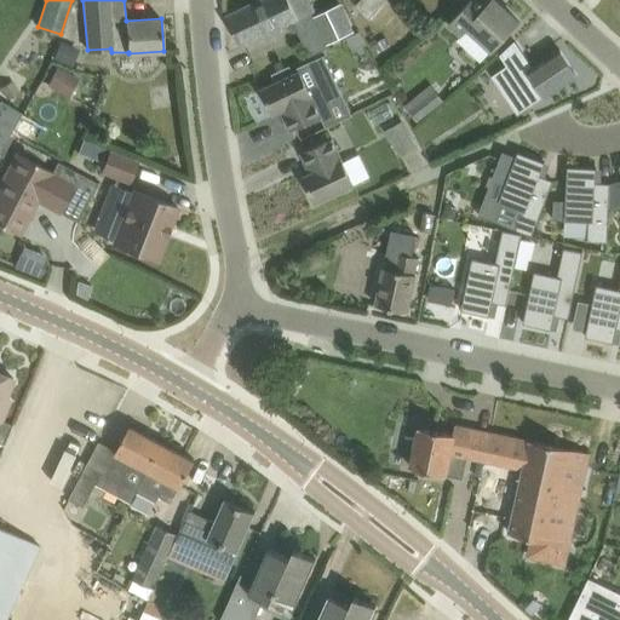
[(309,0),(259,0),(227,16),(241,47),(299,18),(314,11),(309,0)]
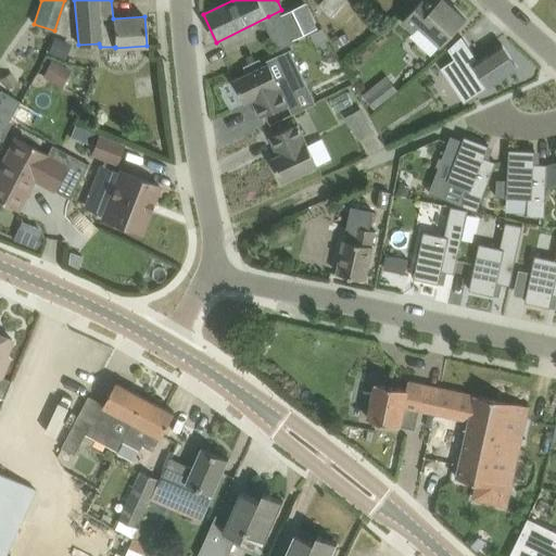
[(321,0),(318,4),(330,15),(344,0),(321,0)]
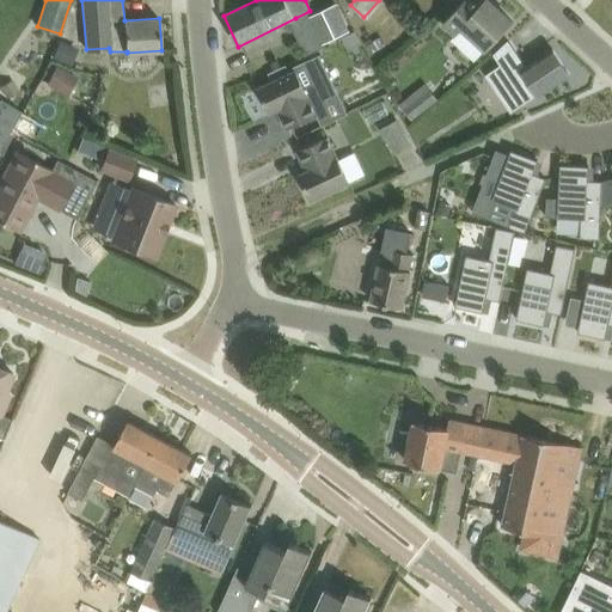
[(485,0),(484,2),(481,0),(463,0),(442,23),(456,36),(463,29),(485,50),(513,20),(490,0),(485,0)]
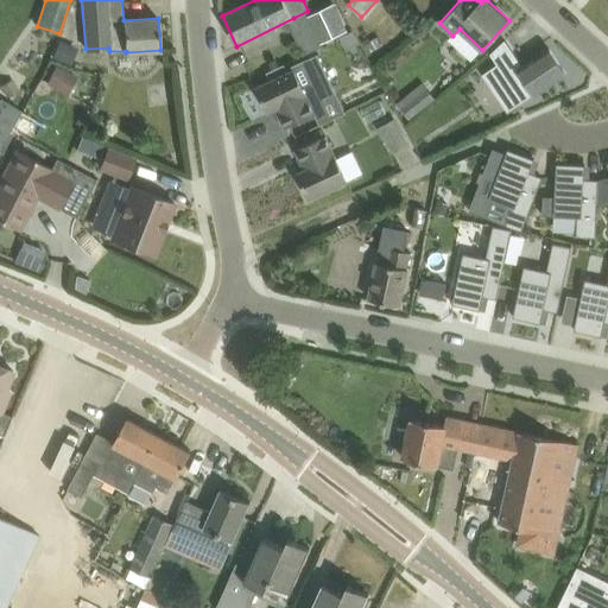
[(348,30),(335,2),(306,16),(318,43),(348,30)]
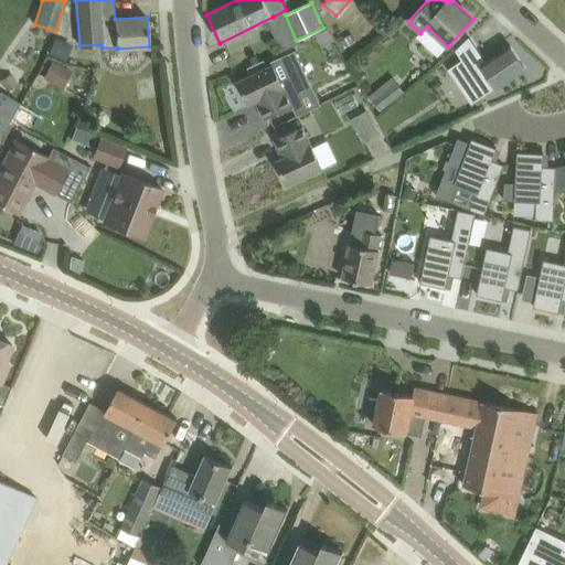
[(344,49),(356,41),(352,33),(345,38),(343,34),(337,39),(341,46),(342,45),(344,49)]
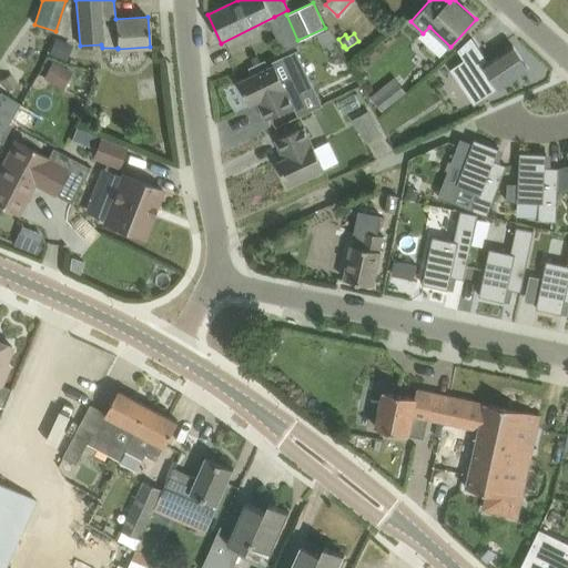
[(500,89),(529,69),(514,46),(488,61),(472,37),(458,50),(477,78),(465,85),(477,103),(499,88),(500,89)]
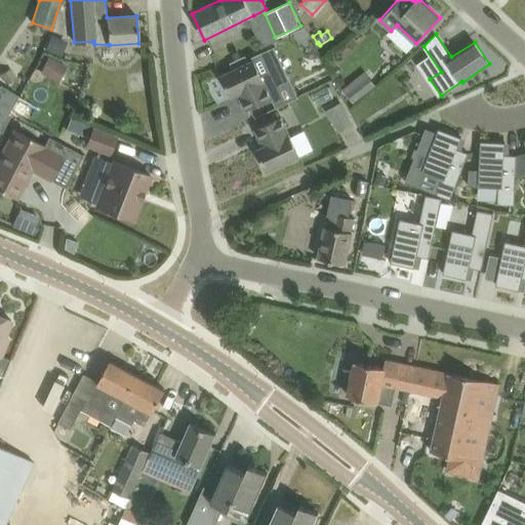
[(57,55),(64,40),(51,35),(45,50),(57,55)]
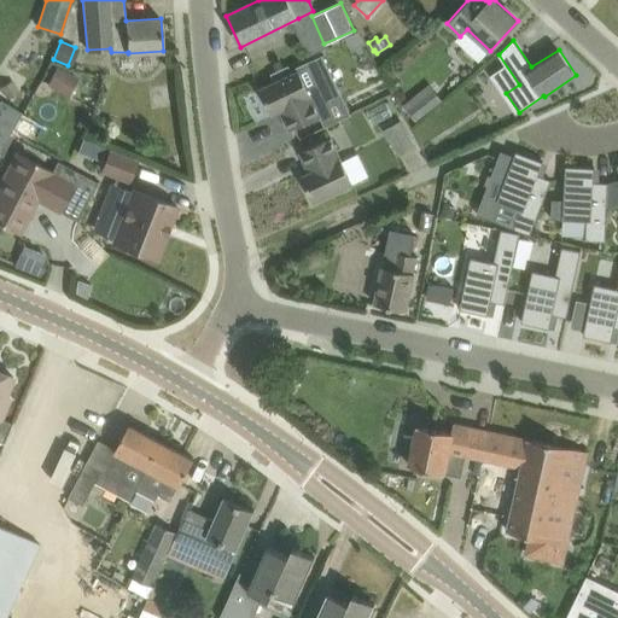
[(299,73),(261,89),(273,114),(283,109),(292,129),(320,116),(318,112),(331,106),(326,97),(339,91),(322,57),(297,68),(299,73)]
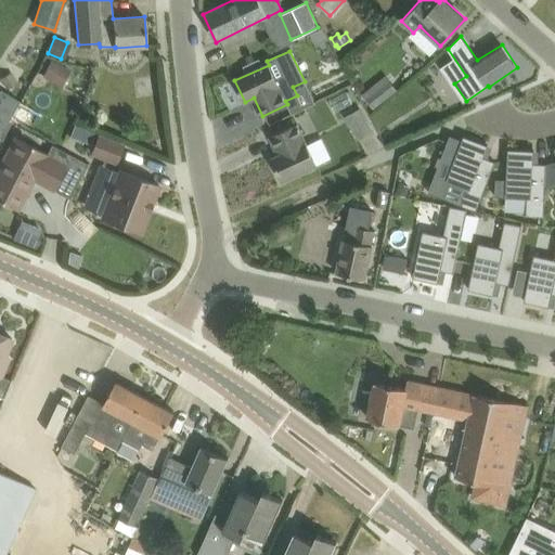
[(64,85),(72,67),(51,57),(43,75),(64,85)]
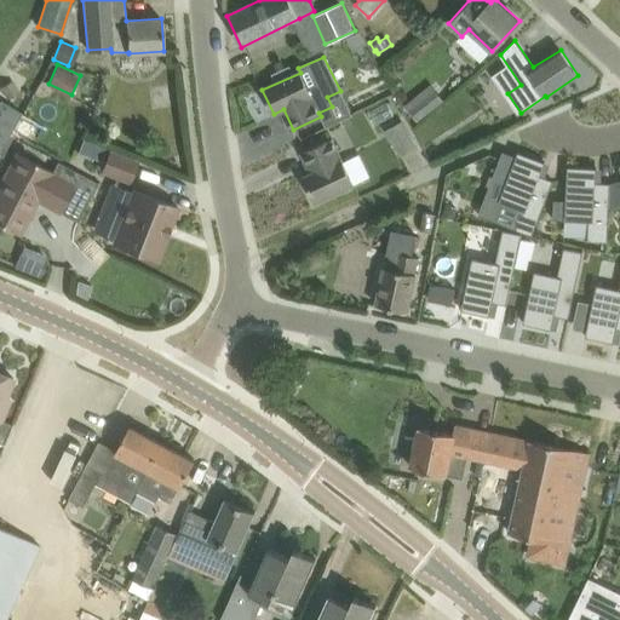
[(413,107),(408,109),(419,122),(428,115),(420,107),(413,107)]
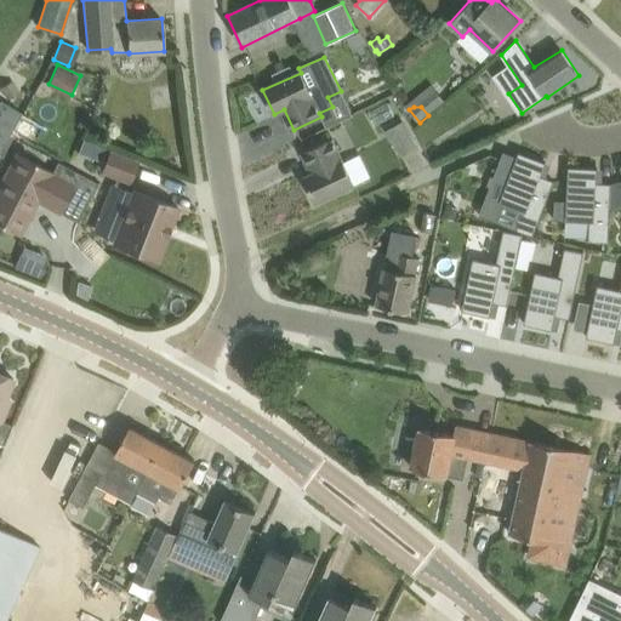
[(403,121),(387,130),(400,155),(417,146),(403,121)]
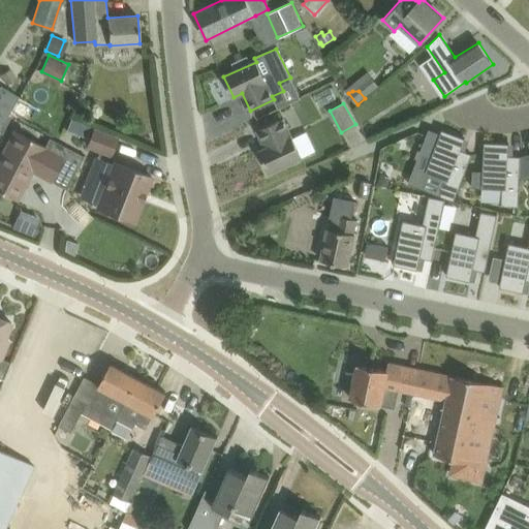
[(284,119),(259,129),(268,147),(259,151),(269,173),(303,156),(293,138),(284,119)]
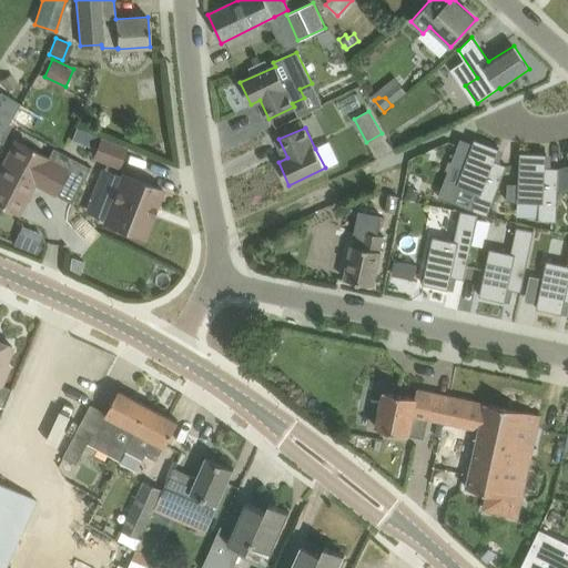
[(488,215),(507,165),(495,160),(499,148),(475,139),(474,143),(462,138),(452,163),(464,168),(458,184),(478,192),(472,209),(488,215)]
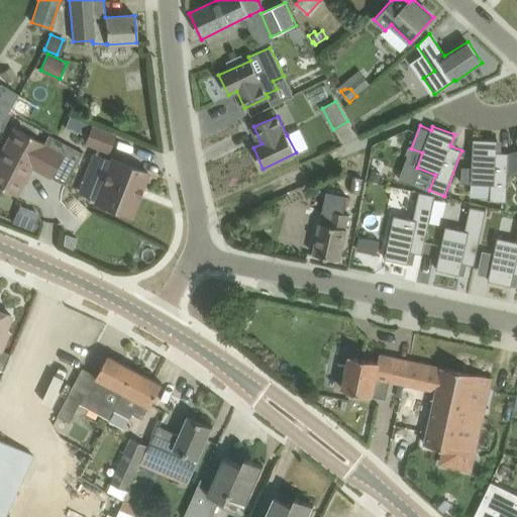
[(15,127),(0,154),(0,187),(16,196),(31,168),(50,178),(63,156),(43,145),(43,143),(15,127)]
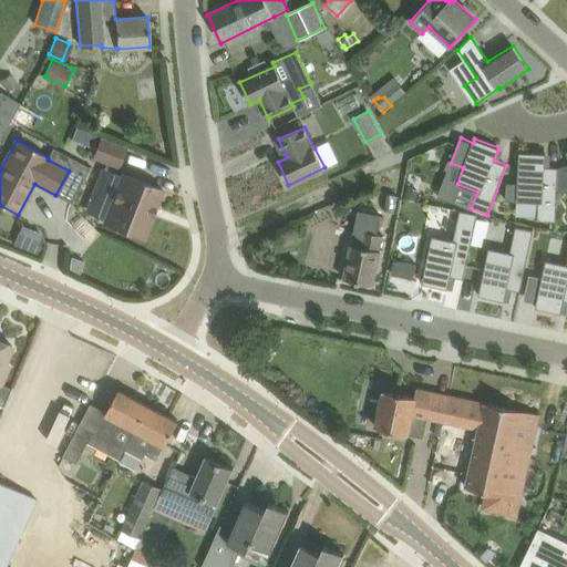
[(100,141),(94,156),(119,165),(125,150),(100,141)]
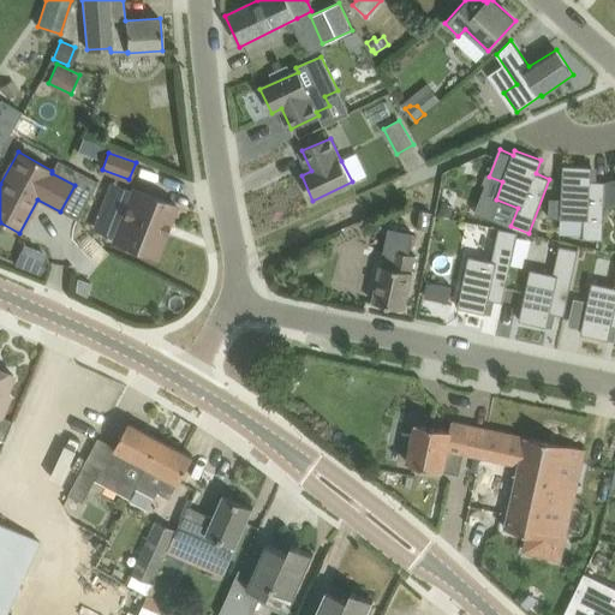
[(604,199),(605,183),(591,181),(592,167),(563,166),(560,218),(584,220),(583,239),(602,240),(604,199)]
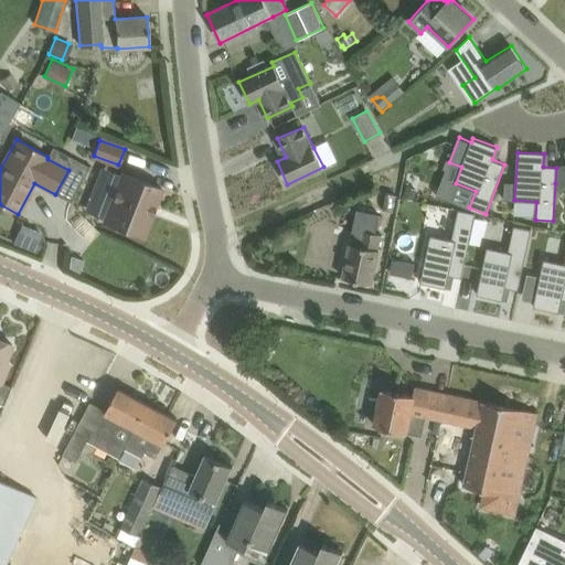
[(564,180),(564,164),(556,168),(555,183),(564,180)]
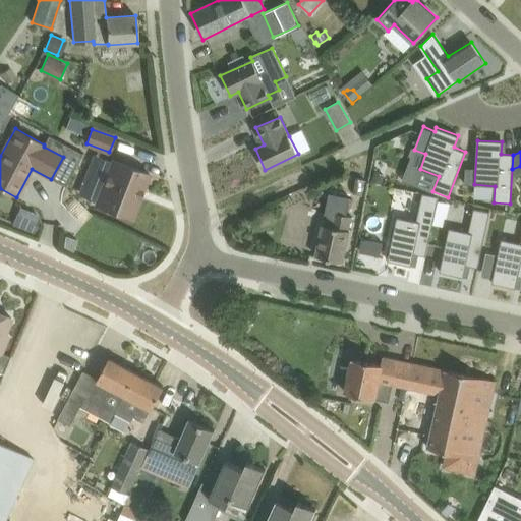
[(150,174),(113,160),(96,203),(132,218),(150,174)]
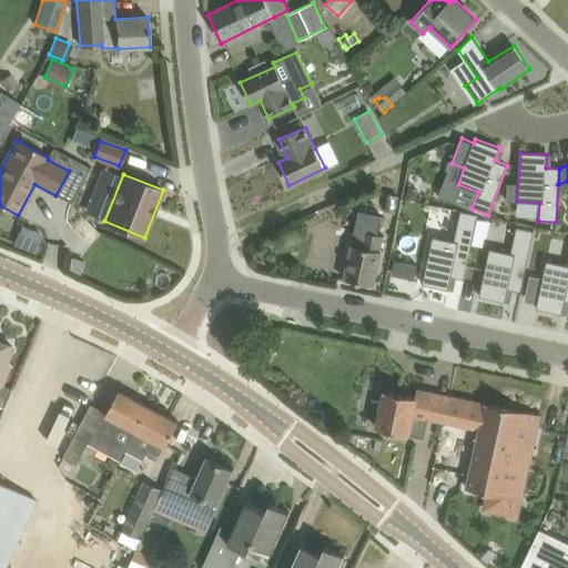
[(416,201),(419,191),(409,188),(406,196),(416,201)]
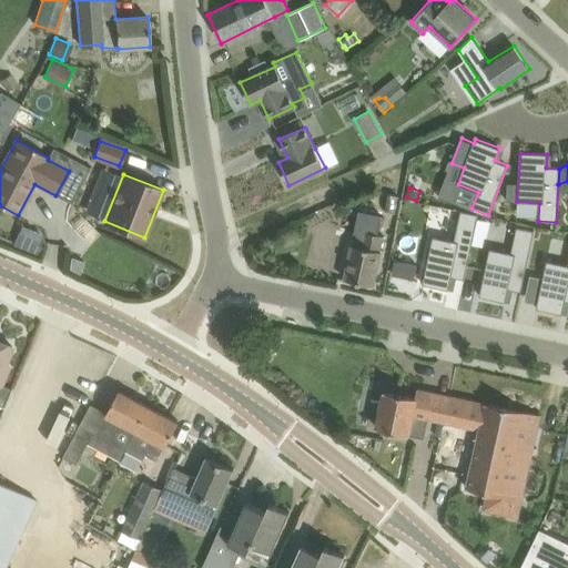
[(462,211),(455,241),(433,236),(423,284),(448,290),(452,276),(465,280),(478,214),(462,211)]
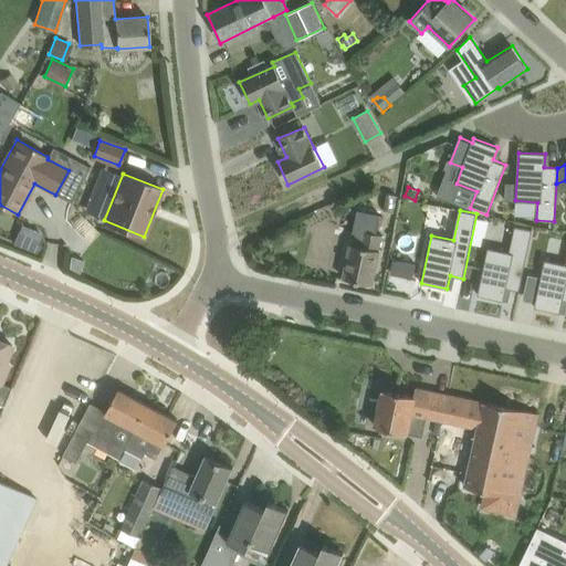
[(82,234),(92,222),(80,211),(70,223),(82,234)]
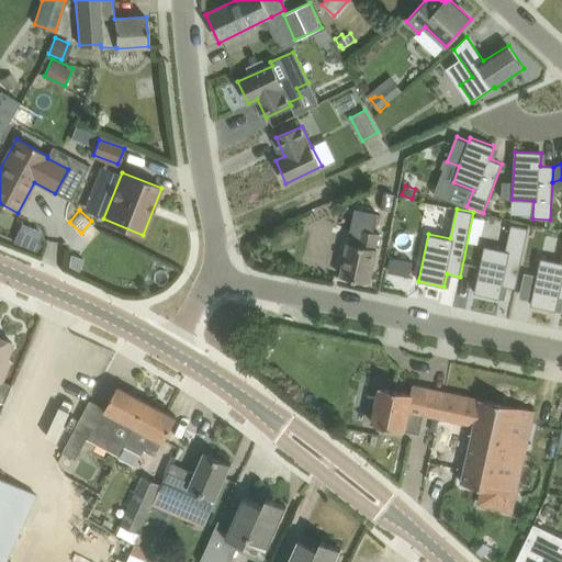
[(512,225),(506,250),(485,246),(475,293),(501,299),(503,285),(516,289),(529,228),(512,225)]
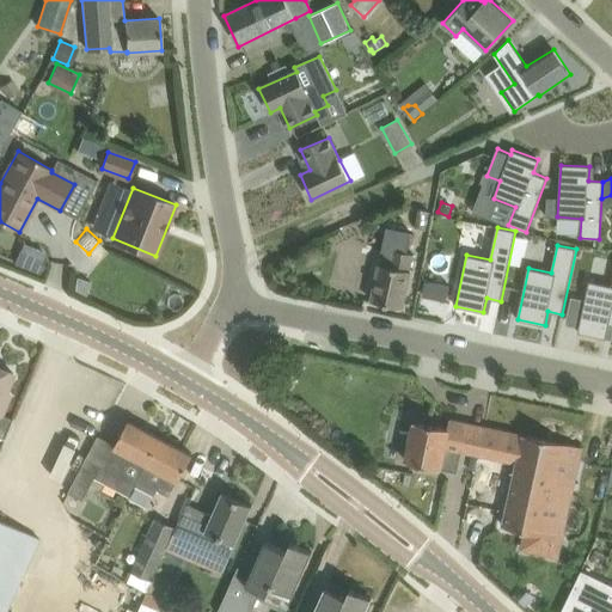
[(415,254),(393,250),(390,265),(379,263),(372,300),(403,307),(412,270),(411,270),(415,254)]
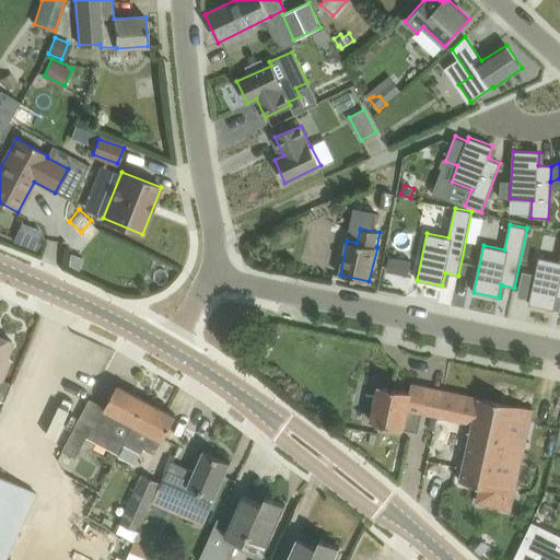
[(478,233),(467,231),(466,241),(476,243),(478,233)]
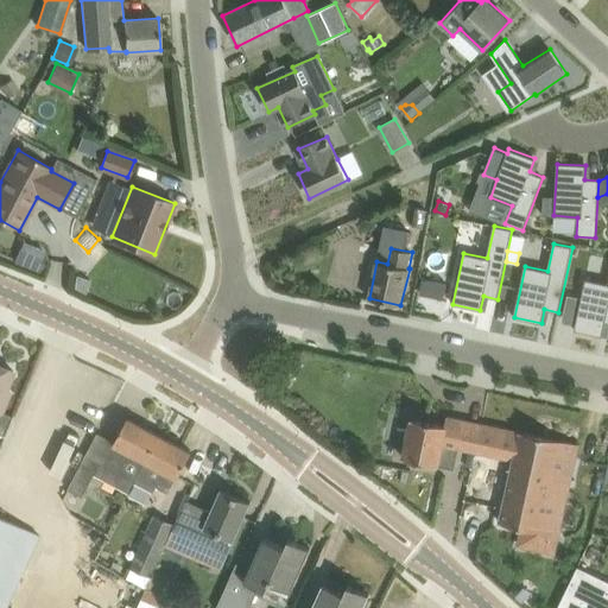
[(89,279),(76,276),(74,287),(86,293),(89,279)]
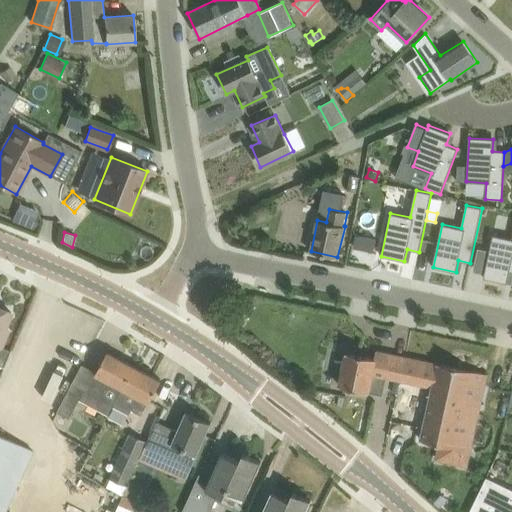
[(356,235),(354,246),(374,250),(376,239),(356,235)]
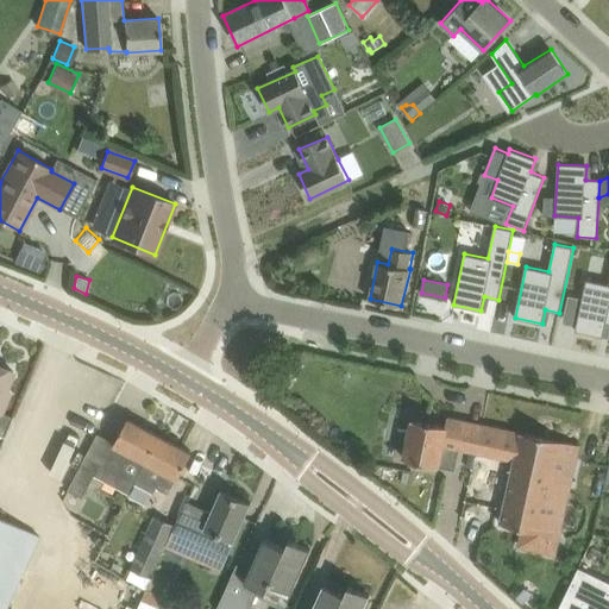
[(608,284),(586,280),(576,331),(603,337),(606,322),(608,322),(608,284)]
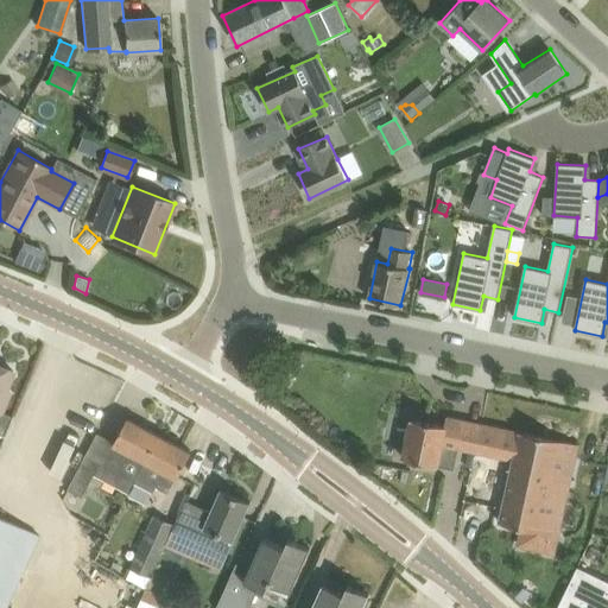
[(12,416),(1,412),(10,393),(5,391),(13,371),(0,365),(0,434),(4,436),(12,416)]
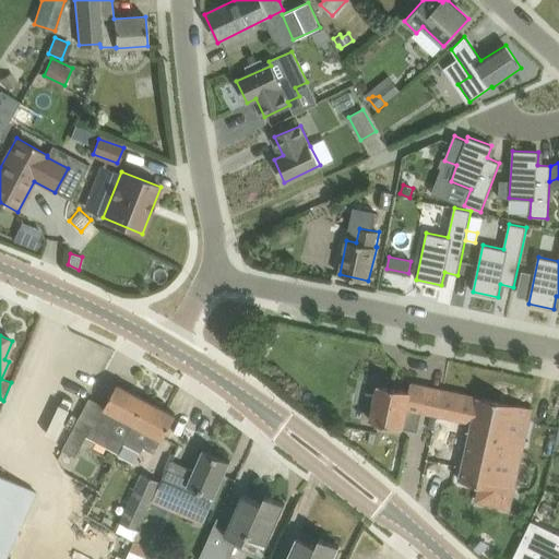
[(421,413),(440,416),(444,391),(412,384),(412,383),(412,382),(409,391),(379,384),(371,421),(416,429),(416,431),(418,431),(421,413)]
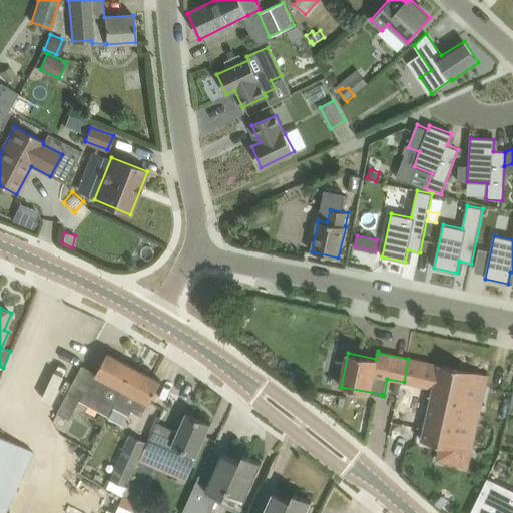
[(108,353),(87,391),(114,405),(134,367),(108,353)]
